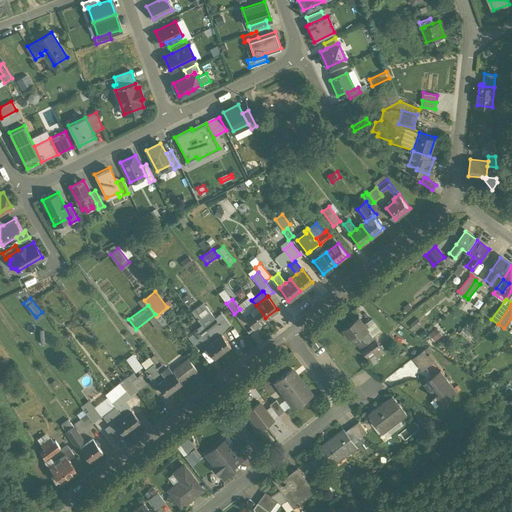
[(205,305),(199,310),(197,307),(191,311),(203,326),(208,323),(215,317),(205,305)]
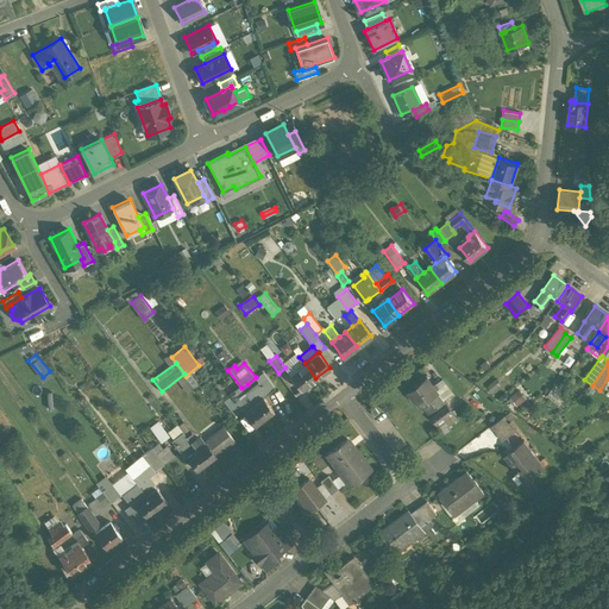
[(305,363),(290,375),(301,390),(315,378),(305,363)]
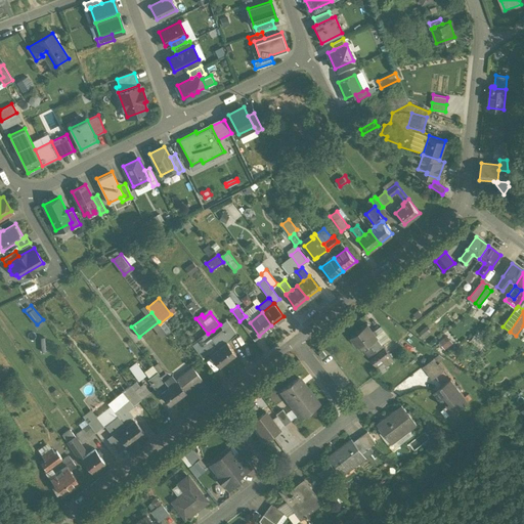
[(236,334),(227,321),(220,325),(229,339),(236,334)]
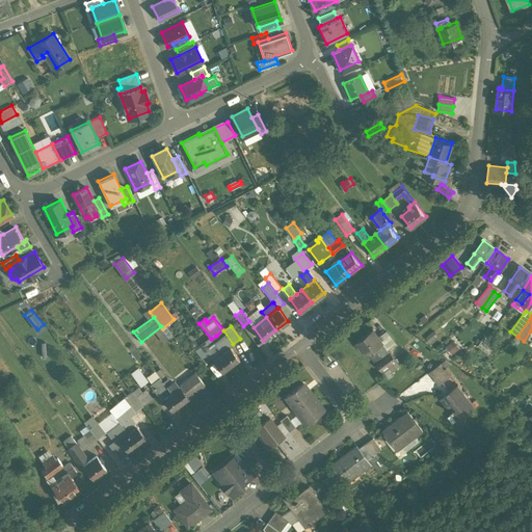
[(223,330),(223,329),(216,336),(220,341),(215,345),(219,350),(221,353),(230,347),(233,344),(223,330)]
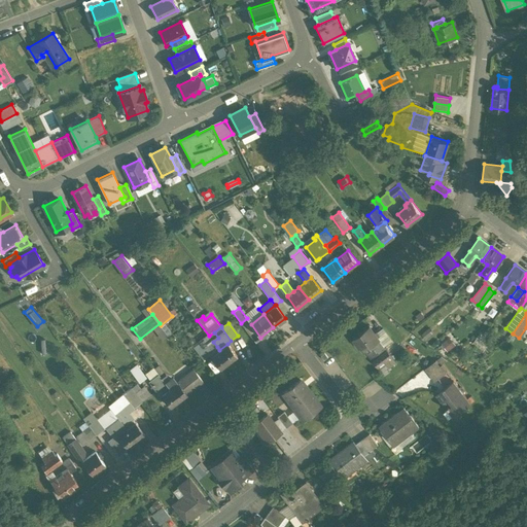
[(387,326),(360,337),(374,371),(395,361),(388,343),(393,341),(387,326)]
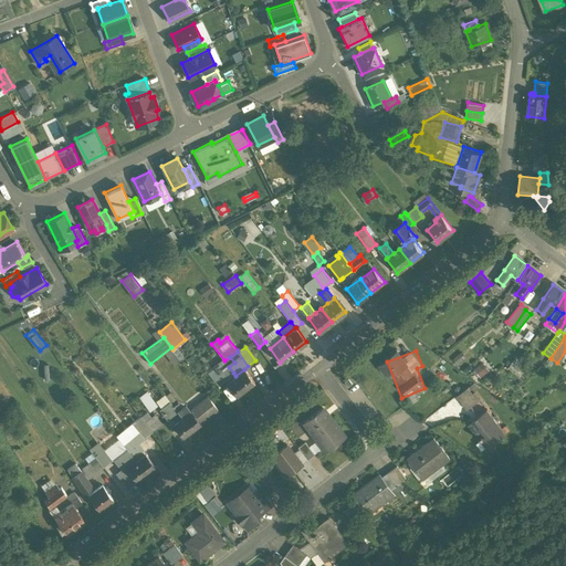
[(230,357),(224,360),(229,367),(234,363),(230,357)]
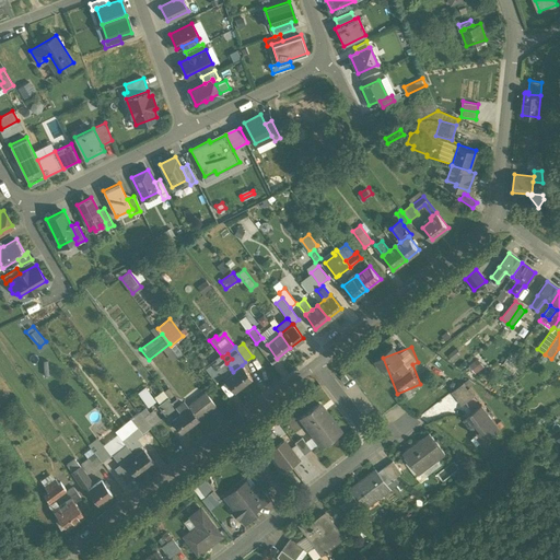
[(222,357),(217,361),(221,366),(226,363),(222,357)]
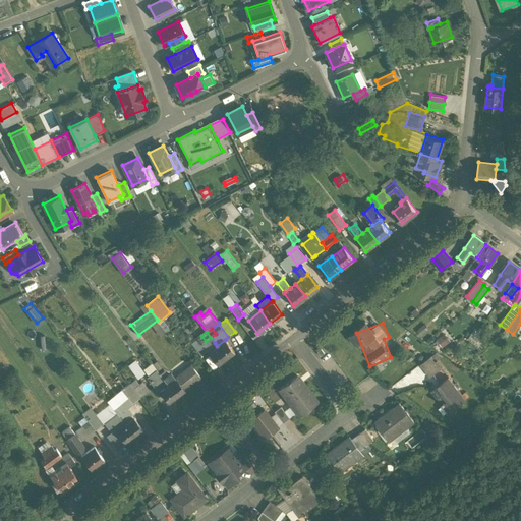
[(201,336),(192,343),(200,354),(207,349),(210,346),(206,341),(201,336)]
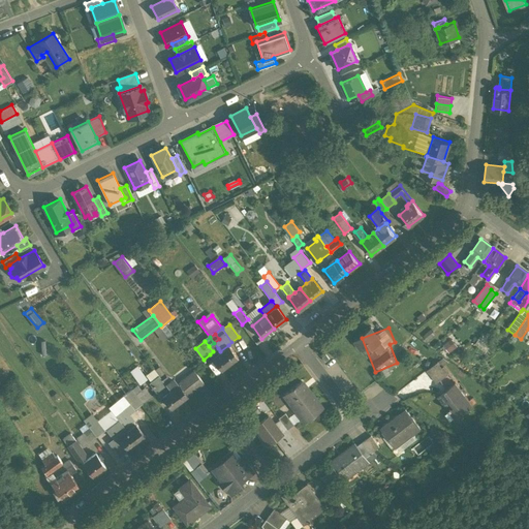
[(449,352),(457,347),(452,341),(444,346),(449,352)]
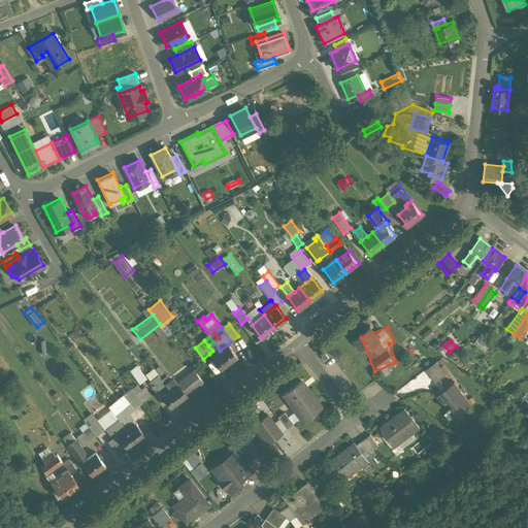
[(213,342),(208,345),(212,351),(218,348),(213,342)]
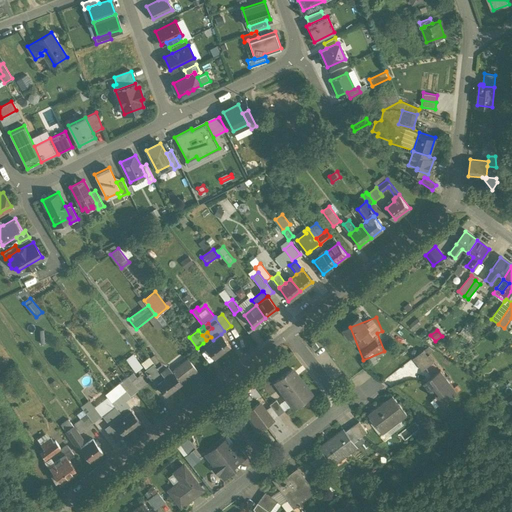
[(221,334),(213,340),(222,352),(230,345),(221,334)]
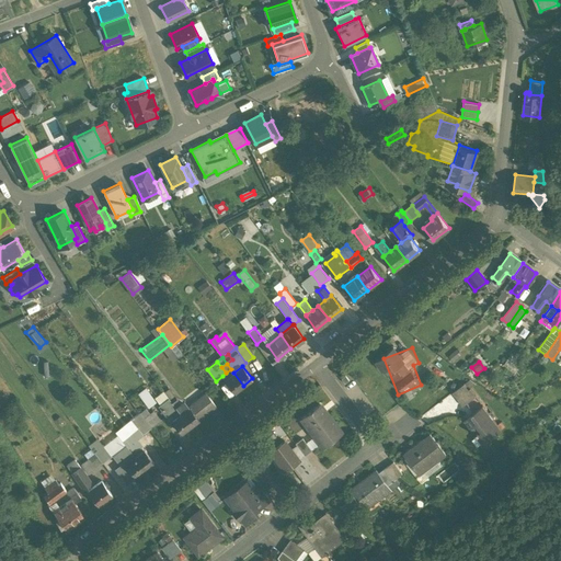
[(226,373),(222,376),(225,379),(233,373),(231,369),(226,373)]
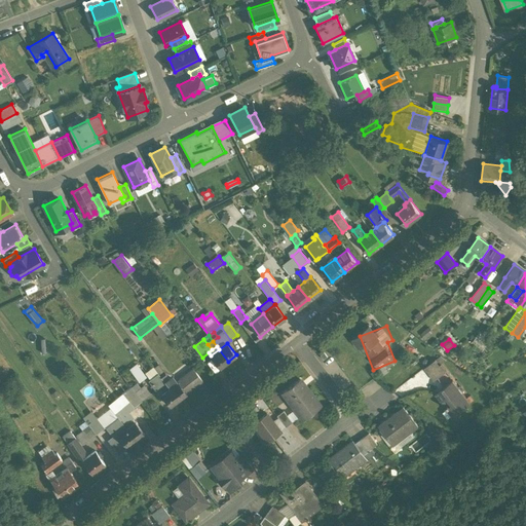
[(219,349),(211,355),(220,368),(228,362),(219,349)]
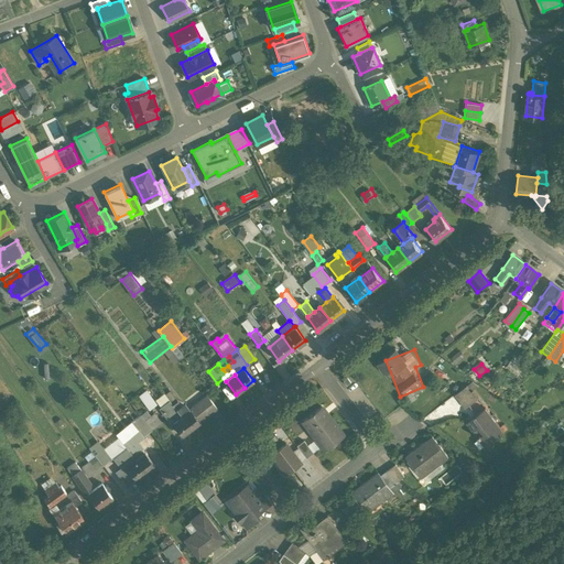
[(467,386),(455,396),(466,409),(479,398),(473,390),(472,391),(467,386)]
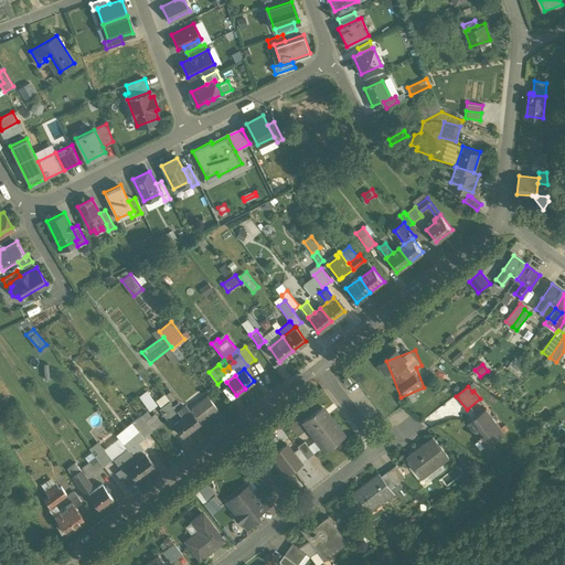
[(157,404),(147,391),(139,396),(150,409),(157,404)]
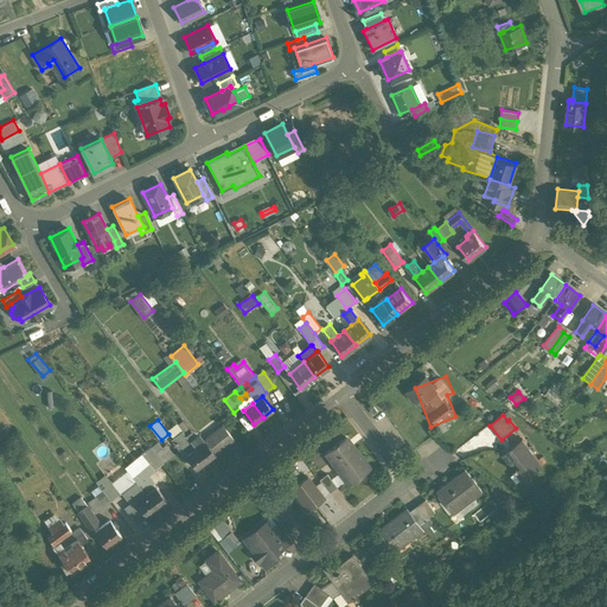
[(234,439),(223,425),(217,430),(227,443),(234,439)]
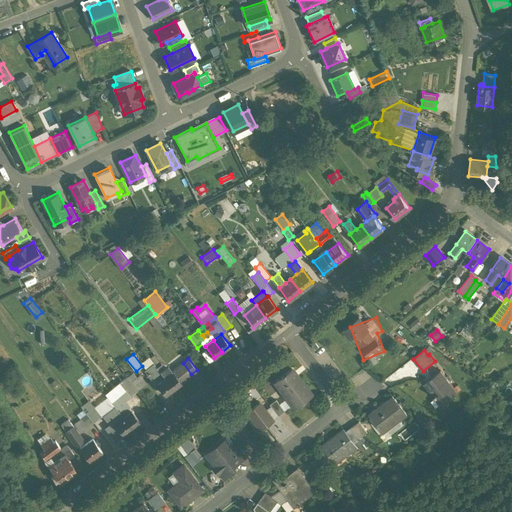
[(163,365),(159,360),(154,363),(158,369),(161,367),(163,365)]
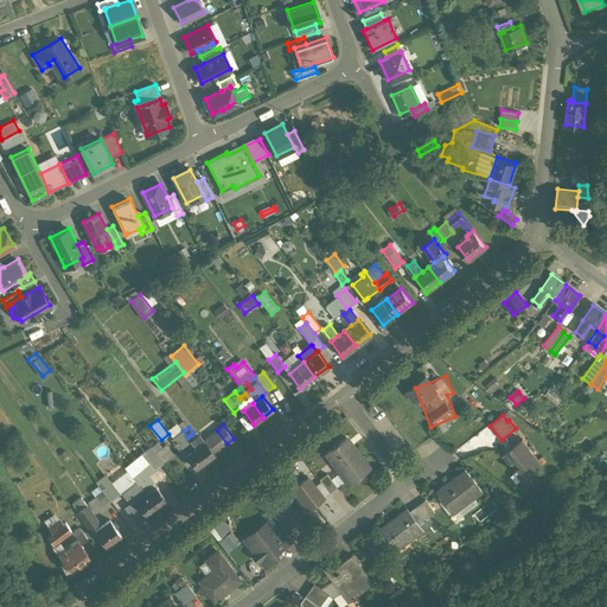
[(183,430),(172,439),(185,455),(186,454),(185,454),(195,447),(187,438),(183,430)]
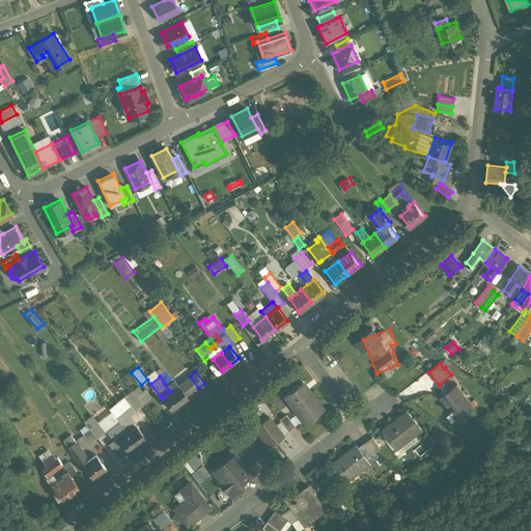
[(190,376),(178,384),(188,396),(198,388),(190,376)]
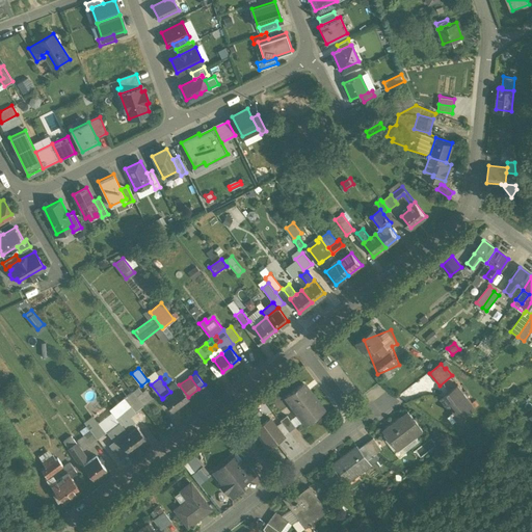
[(174,389),(169,383),(167,381),(164,383),(170,392),(174,389)]
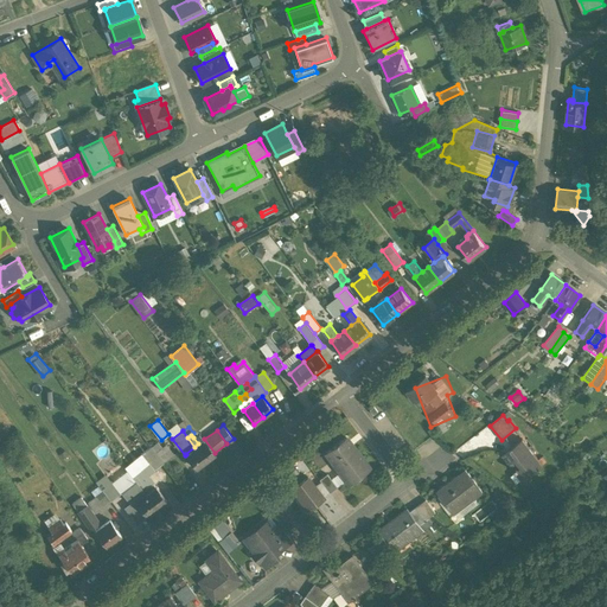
[(345,438),(326,453),(349,483),(368,467),(345,438)]
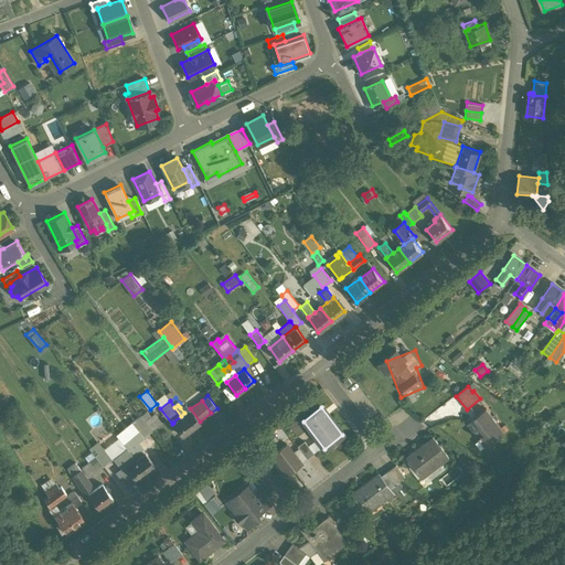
[(200,422),(190,408),(184,413),(181,416),(191,428),(200,422)]
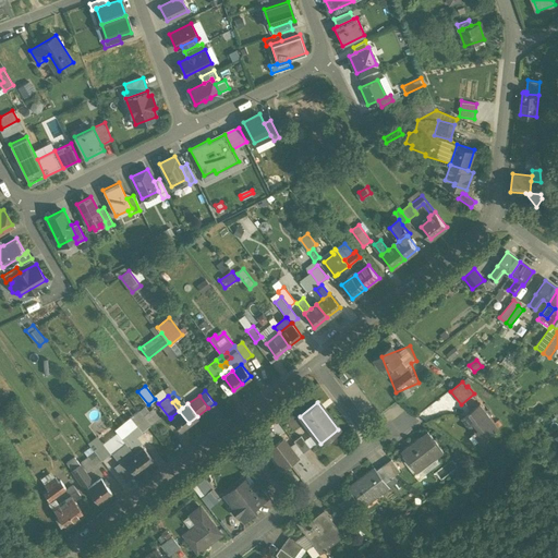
[(481,403),(462,417),(481,441),(498,427),(481,403)]
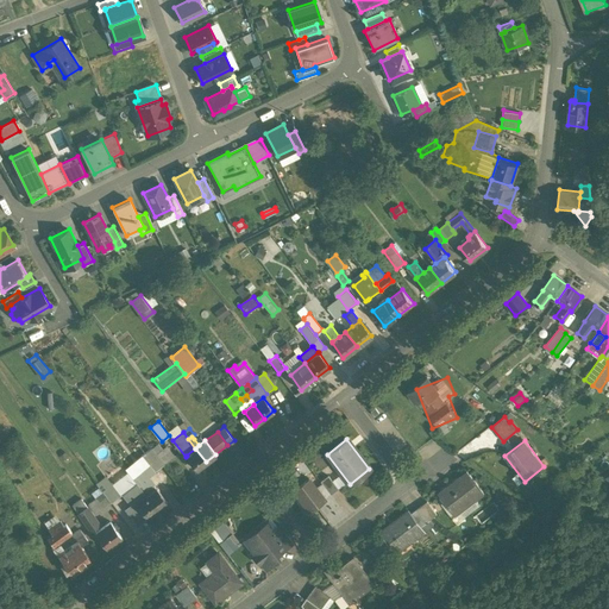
[(167,445),(156,453),(164,464),(175,456),(167,445)]
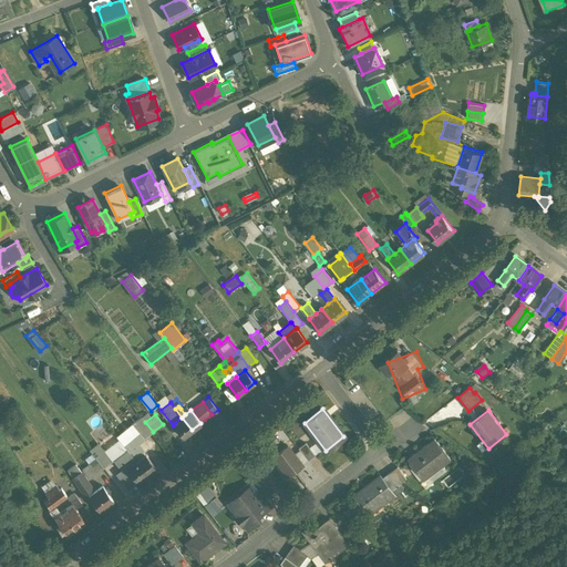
[(142,416),(132,424),(143,440),(153,432),(145,422),(142,416)]
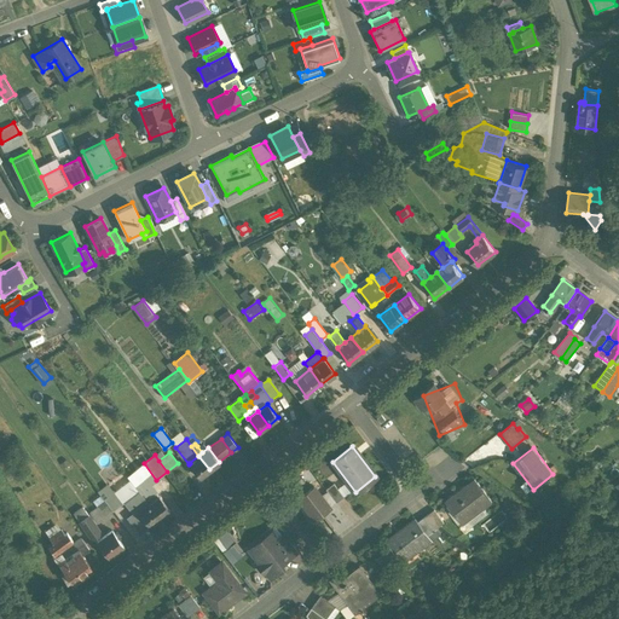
[(209,469),(198,456),(189,463),(190,463),(200,478),(209,469)]
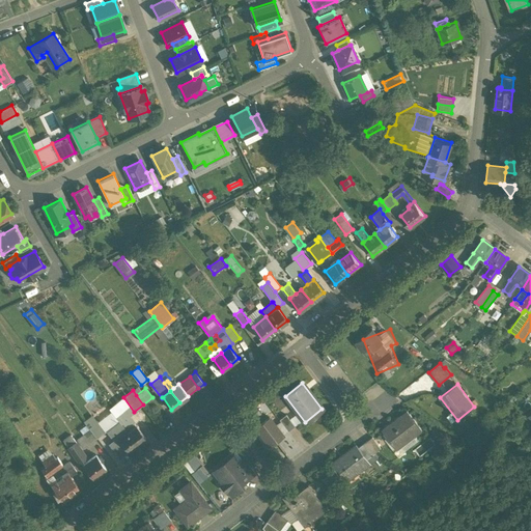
[(123,397),(110,408),(116,417),(124,411),(129,416),(134,412),(123,397)]
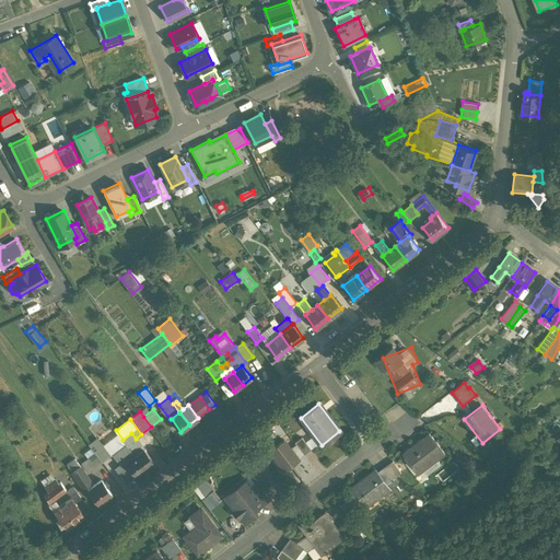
[(136,439),(131,433),(123,440),(126,444),(135,455),(143,448),(136,439)]
